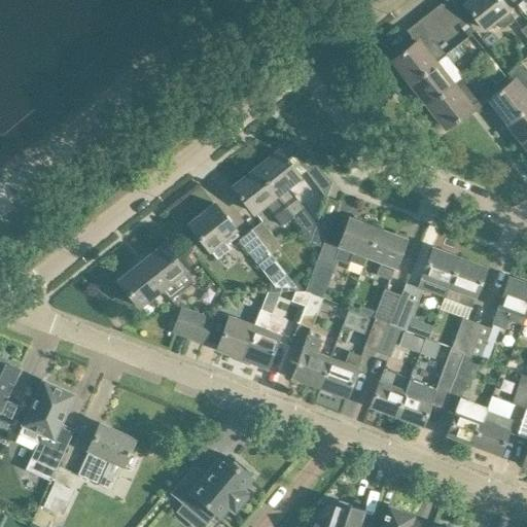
[(449,0),(446,0),(438,6),(454,26),(463,18),(449,0)]
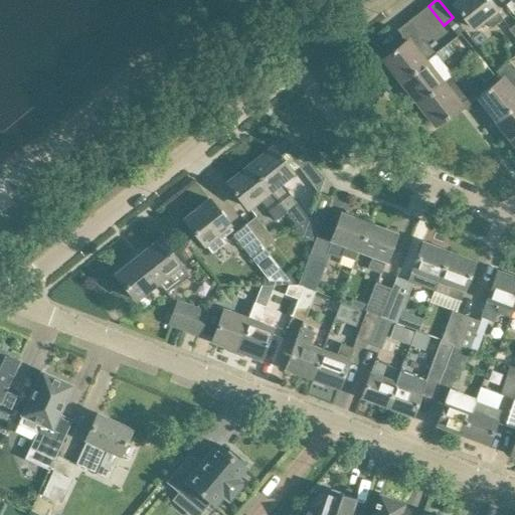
[(496,9),(488,0),(458,0),(454,4),(473,28),(483,19),(491,29),(503,19),(496,10),(496,9)]
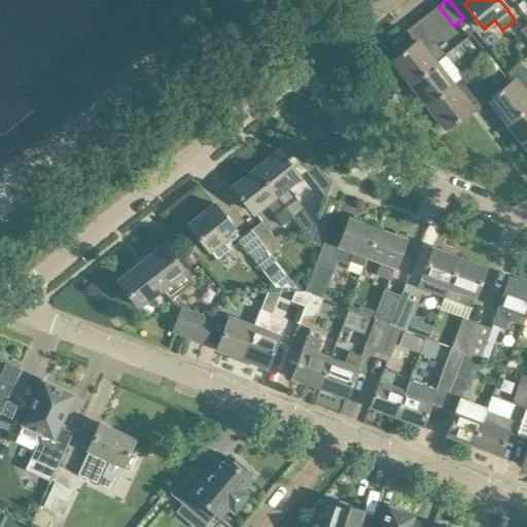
[(438,6),(428,14),(444,34),(454,26),(438,6)]
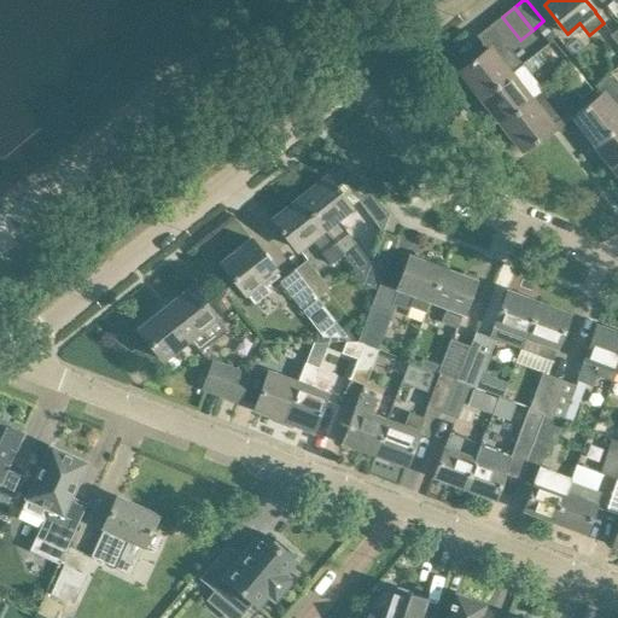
[(502,17),(491,27),(508,48),(509,47),(520,40),(502,17)]
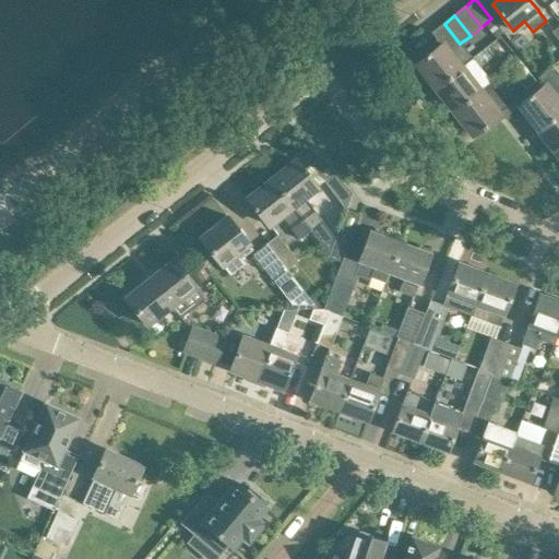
[(449,52),(450,52),(460,44),(444,24),(432,33),(441,44),(449,52)]
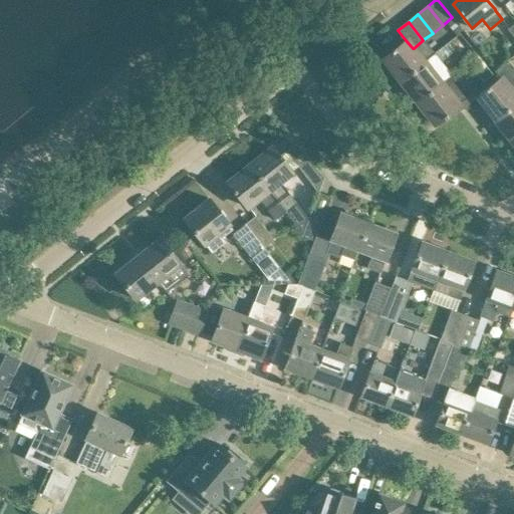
[(435,53),(424,39),(423,40),(414,48),(413,48),(406,40),(395,49),(393,48),(390,50),(392,52),(382,58),(401,81),(425,62),(435,53)]
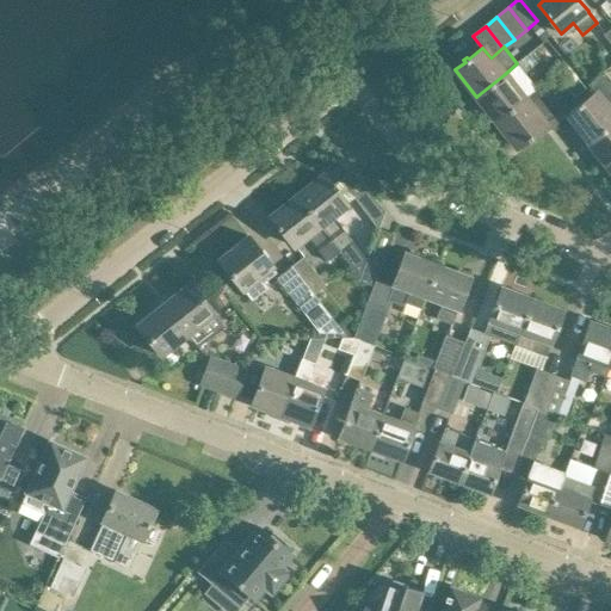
[(567,116),(587,142),(610,123),(610,81),(603,72),(588,84),(596,93),(581,105),(580,103),(576,106),(578,107),(567,116)]
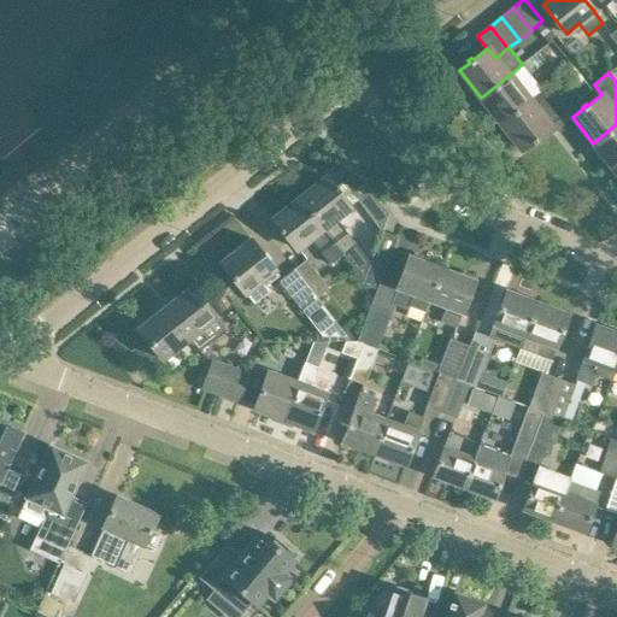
[(530,100),(510,75),(481,98),(500,123),(530,100)]
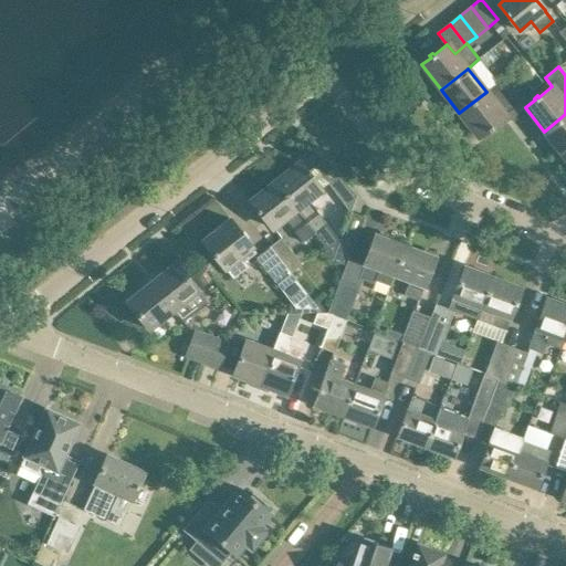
[(542,81),(534,71),(530,75),(524,80),(532,88),(542,81)]
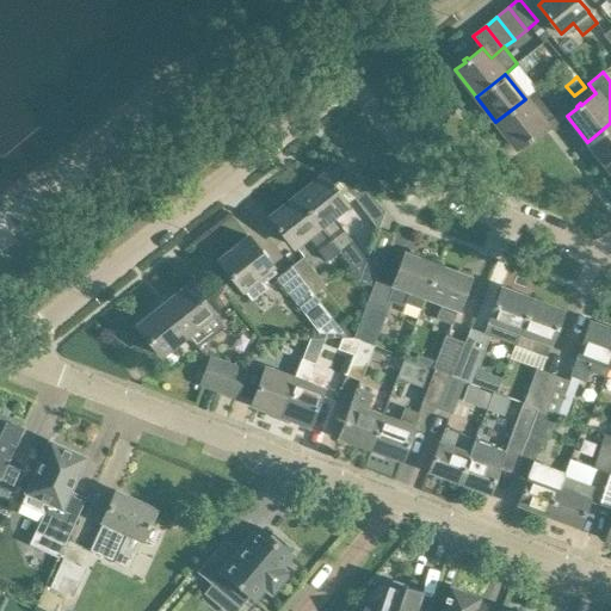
[(544,124),(543,123),(553,116),(534,92),(525,99),(495,122),(516,147),(526,140),(528,141),(531,139),(530,136),(544,124)]
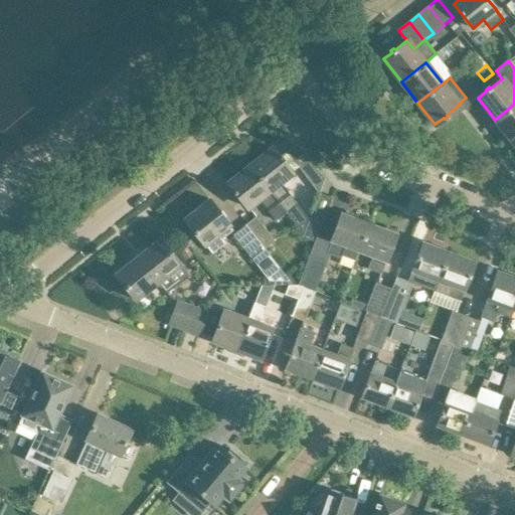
[(514,104),(495,120),(512,141),(514,138),(514,104)]
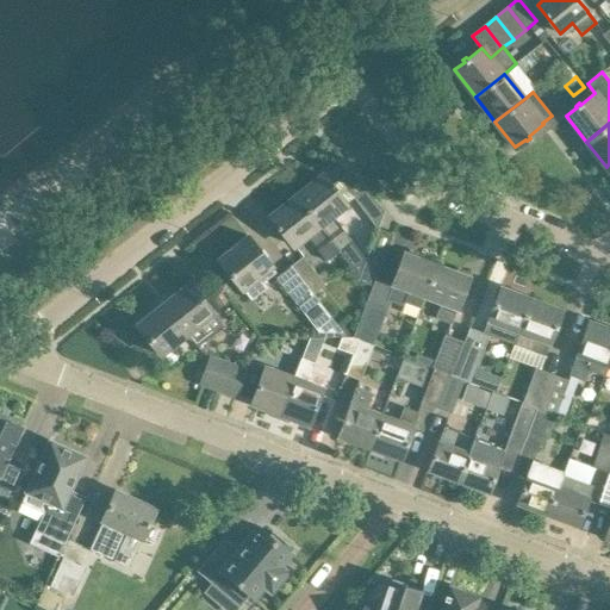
[(297,195),(340,251),(353,269),(359,265),(366,260),(331,215),(355,197),(341,178),(332,185),(331,182),(329,184),(323,175),(297,195)]
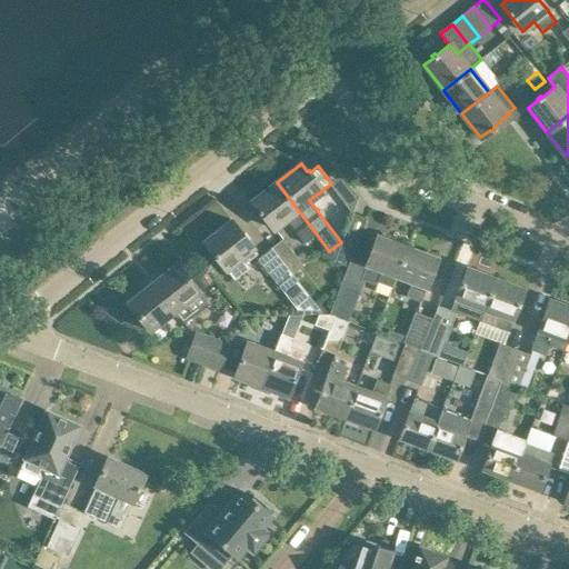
[(261,212),(275,230),(286,220),(306,245),(317,235),(277,182),(252,201),(259,210),(257,211),(259,213),(261,212)]
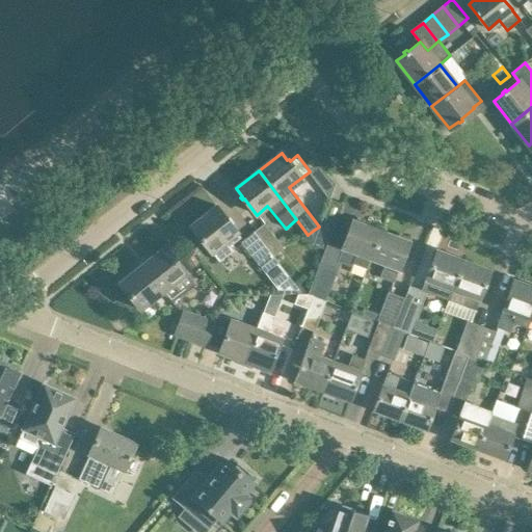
[(329,198),(319,227),(312,244),(324,249),(342,204),(329,198)]
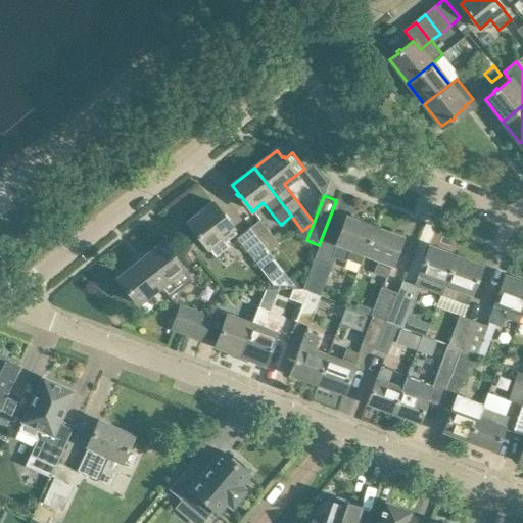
[(228,222),(229,221),(225,215),(223,216),(211,201),(187,222),(211,253),(235,234),(232,230),(233,229),(228,222)]
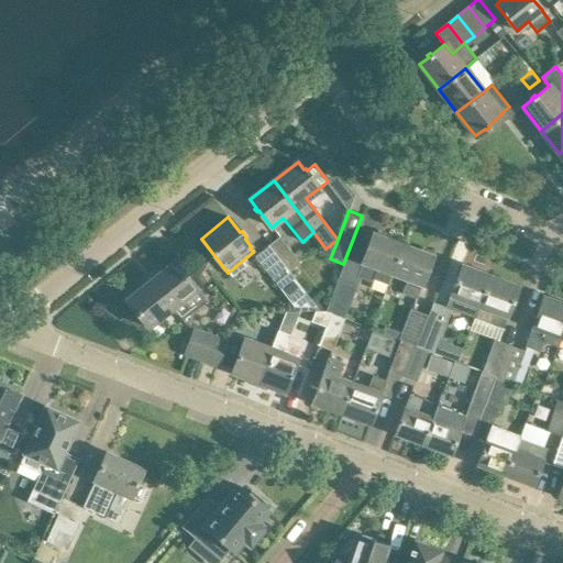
[(376,268),(392,274),(403,243),(373,232),(355,277),(371,283),(376,268)]
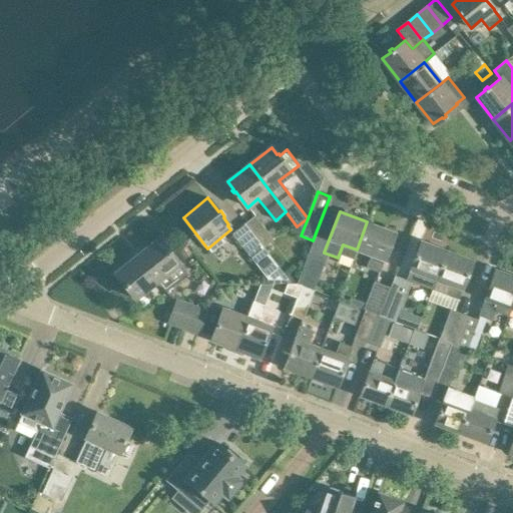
[(245,224),(265,248),(275,239),(255,216),(245,224)]
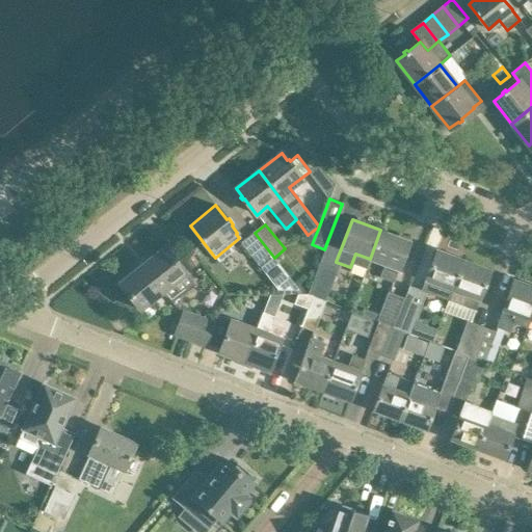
[(409,241),(380,230),(370,259),(383,264),(379,277),(393,283),(398,269),(399,270),(409,241)]
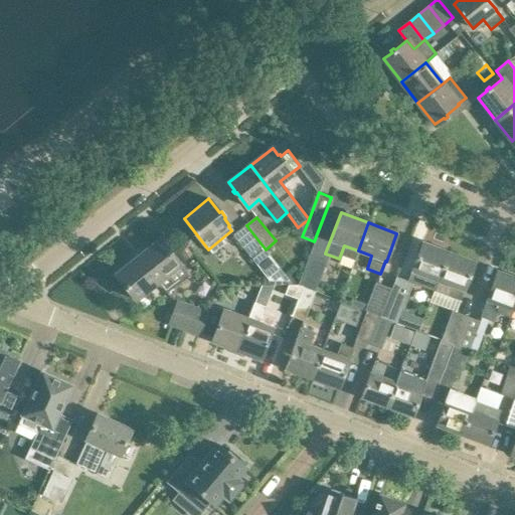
[(253,259),(266,249),(246,225),(234,234),(253,259)]
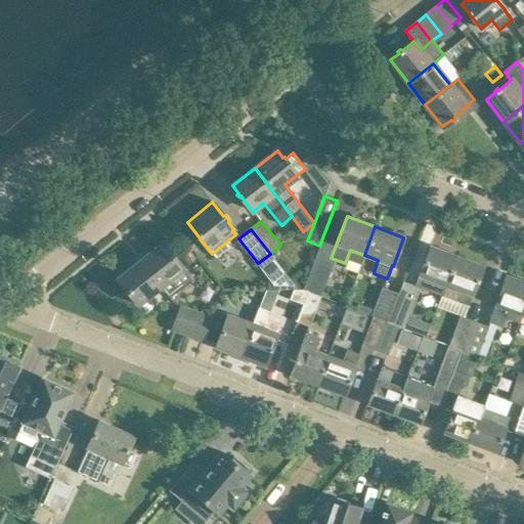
[(162,242),(139,259),(161,288),(169,298),(192,280),(162,242)]
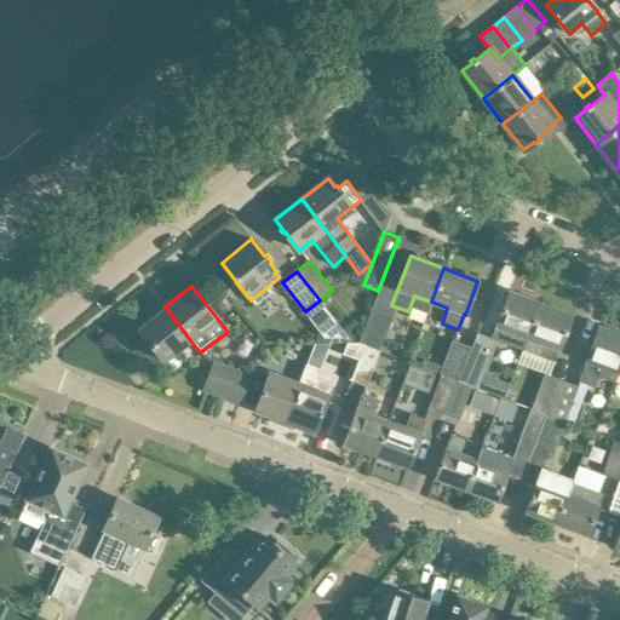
[(540,304),(507,292),(491,339),(523,351),(528,337),(540,304)]
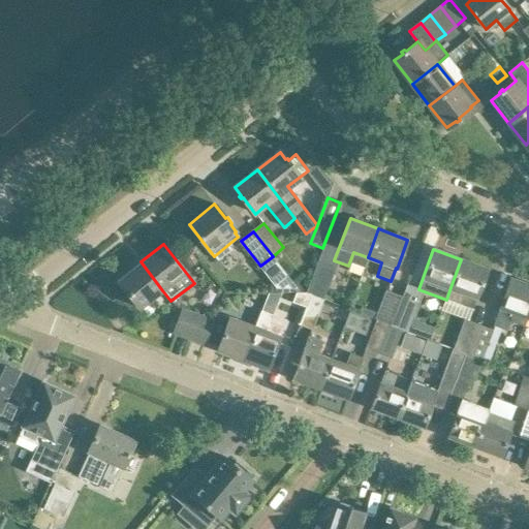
[(461,259),(450,287),(446,300),(472,309),(487,269),(461,259)]
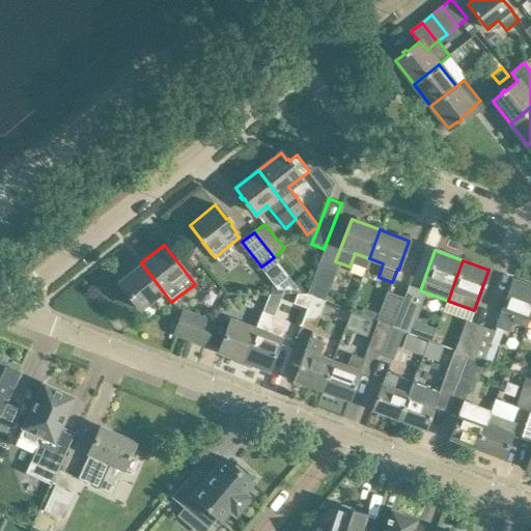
[(163,291),(141,262),(118,281),(140,309),(163,291)]
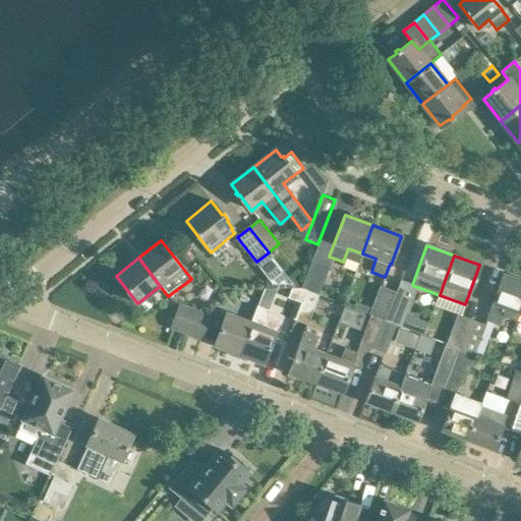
[(302,287),(307,290),(320,294),(329,268),(312,261),(302,287)]
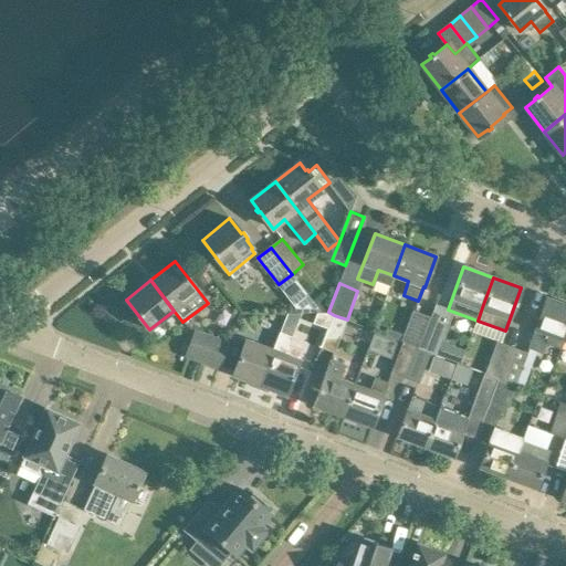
[(561,349),(564,341),(565,333),(565,304),(546,297),(534,329),(535,329),(527,348),(543,354),(546,344),(561,349)]
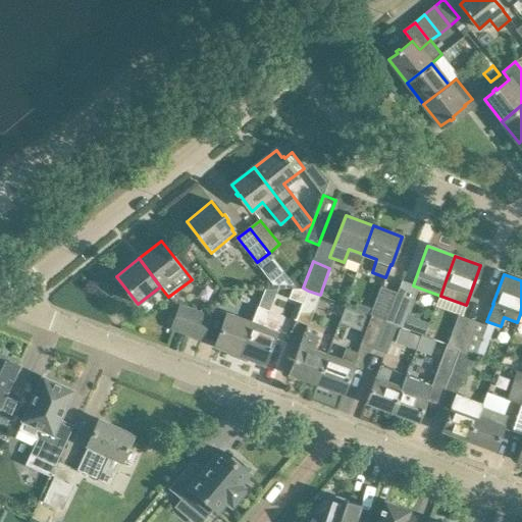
[(384,320),(386,321),(398,293),(381,286),(372,310),(356,304),(354,308),(384,320)]
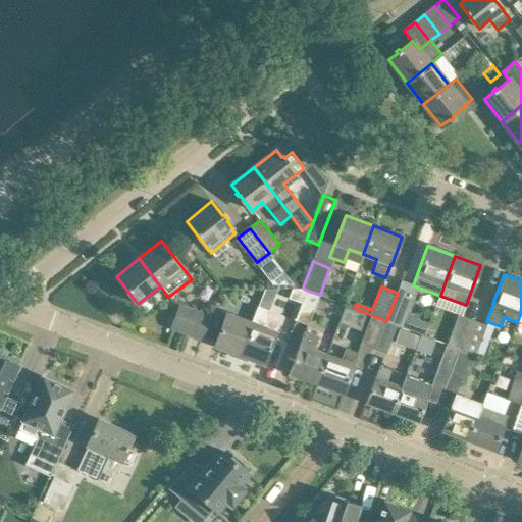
[(308,291),(303,288),(294,288),(283,315),(297,321),(308,291)]
